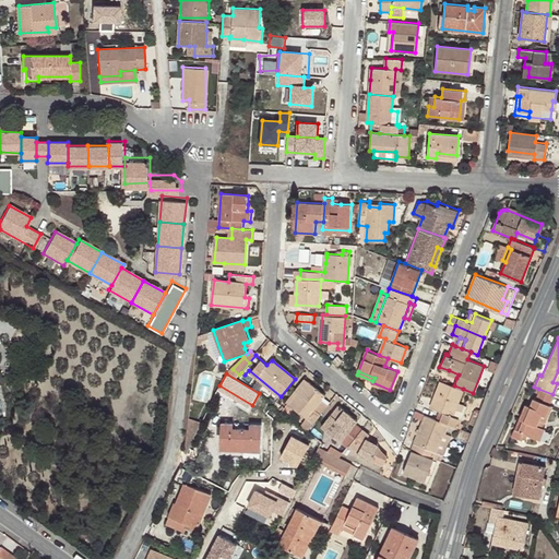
[(305,379),(296,391),(299,393),(308,382),(305,379)]
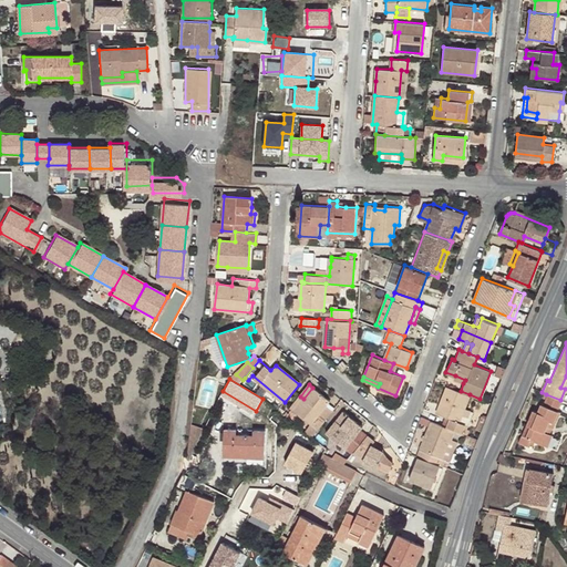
[(454,430),(465,434),(468,425),(465,424),(460,422),(465,406),(470,394),(461,391),(447,385),(436,412),(449,418),(445,426),(454,430)]
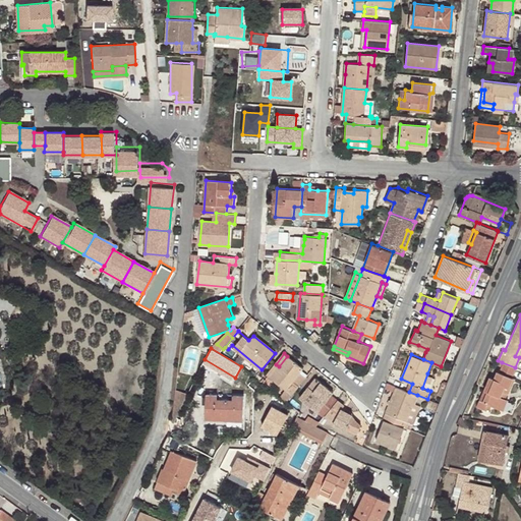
[(293,395),(306,378),(300,372),(303,368),(287,356),(279,366),(276,364),(268,374),(293,395)]
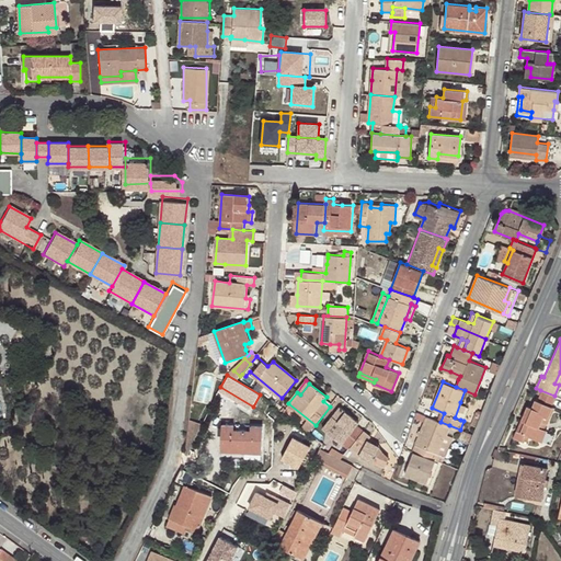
[(551,405),(554,396),(540,390),(537,399),(536,399),(531,407),(527,405),(517,432),(526,435),(541,442),(547,431),(540,427),(541,424),(546,426),(554,407),(551,405)]
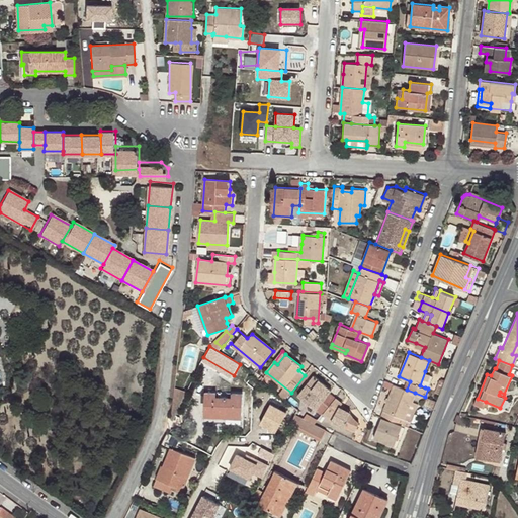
[(420,385),(425,387),(431,374),(425,371),(420,385)]
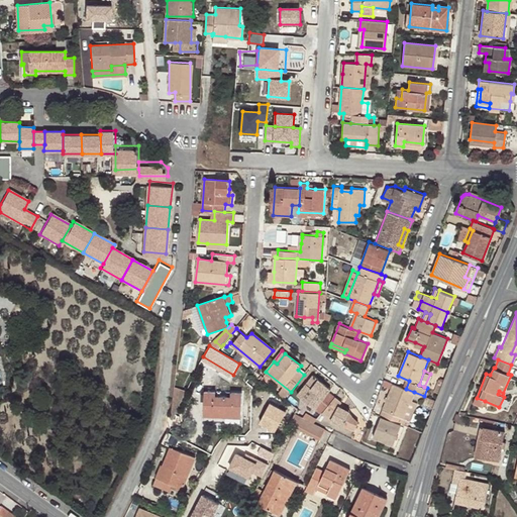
[(322,412),(334,397),(329,393),(331,389),(313,375),(297,395),(321,414),(322,412)]
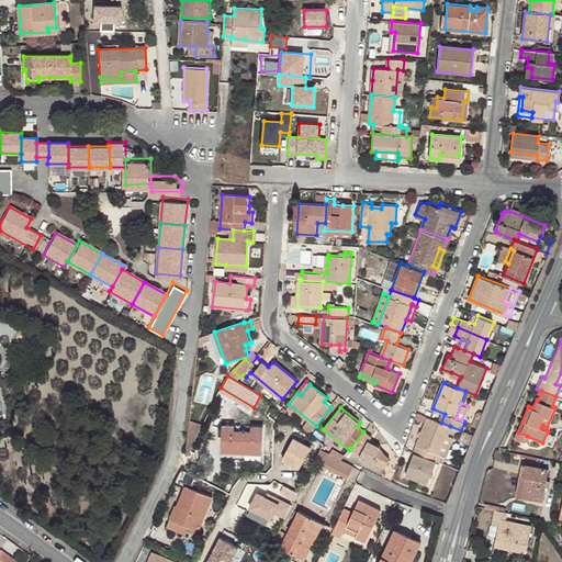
[(428,417),(414,451),(442,463),(447,457),(439,454),(447,435),(450,426),(441,423),(428,417)]
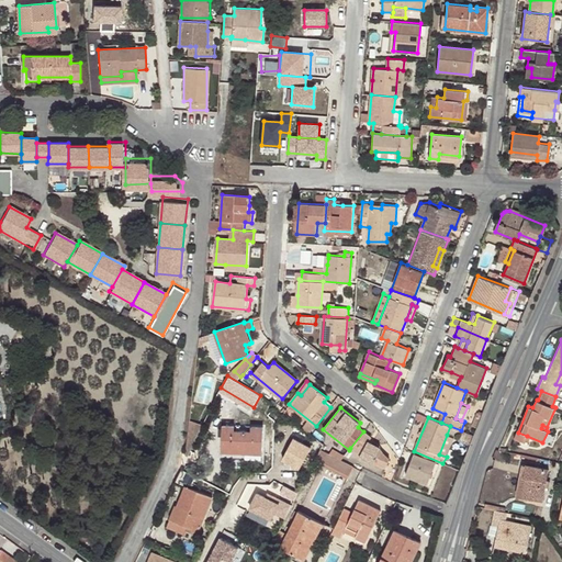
[(202,427),(190,420),(186,460),(202,427)]
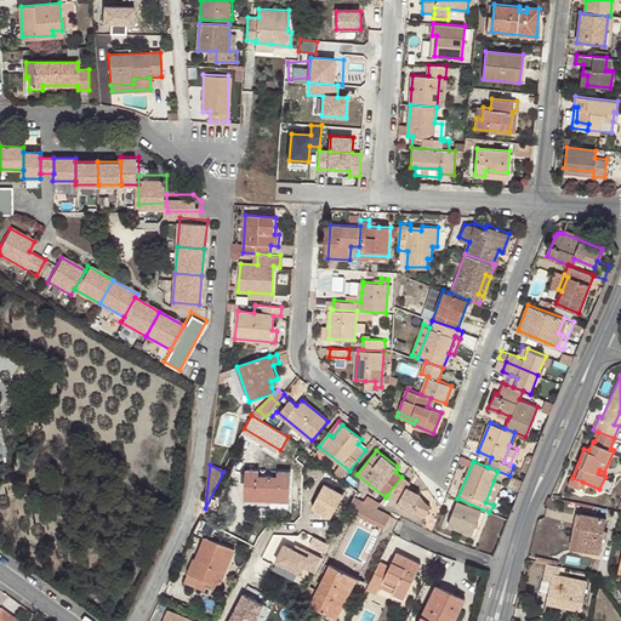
[(245,500),(290,502),(291,472),(279,471),(278,477),(260,477),(261,469),(246,469),(245,500)]
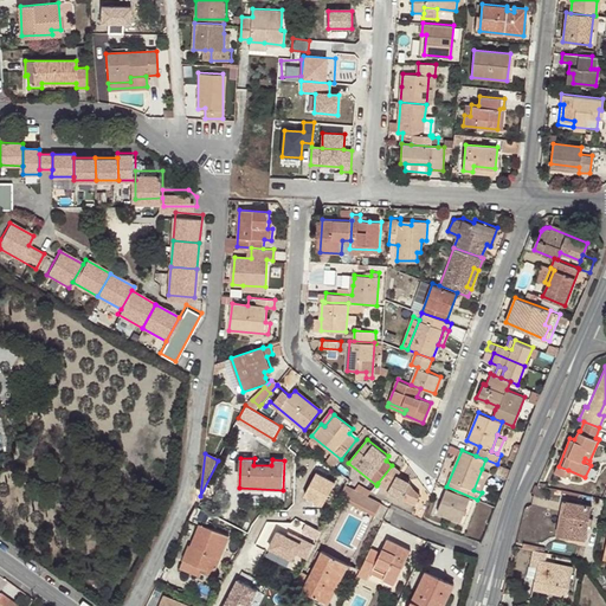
[(400,471),(392,465),(378,483),(388,491),(406,501),(417,505),(420,495),(414,490),(411,482),(398,476),(400,471)]
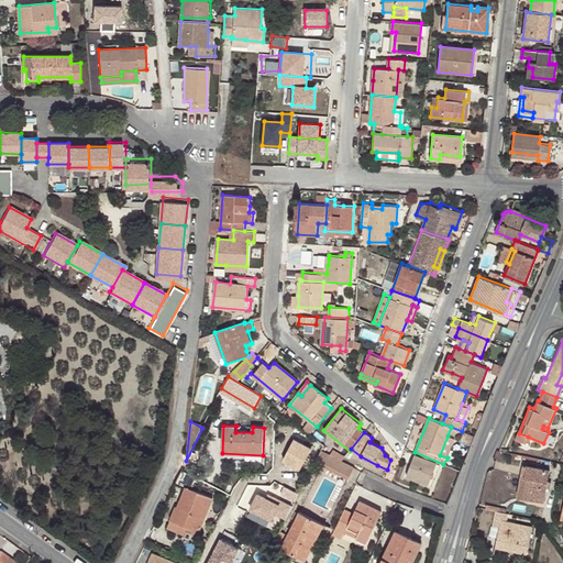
[(526,443),(528,437),(519,433),(517,439),(526,443)]
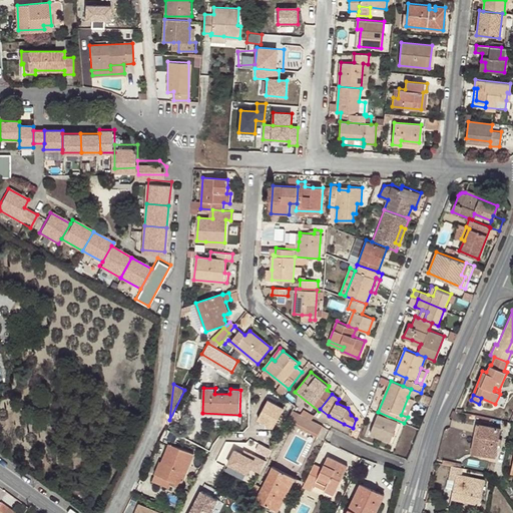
[(415,400),(408,397),(401,415),(408,417),(415,400)]
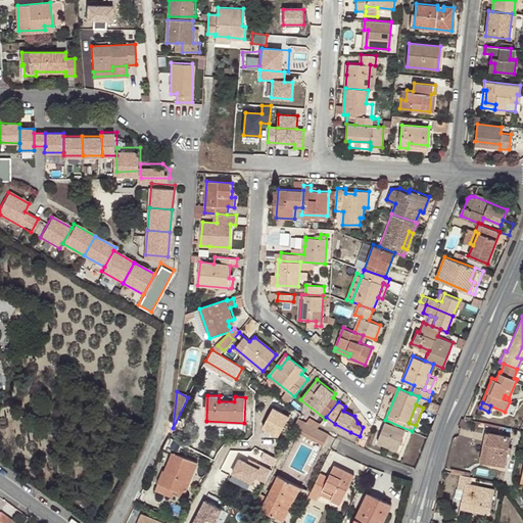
[(329,434),(318,428),(298,419),(292,430),(323,445),(329,434)]
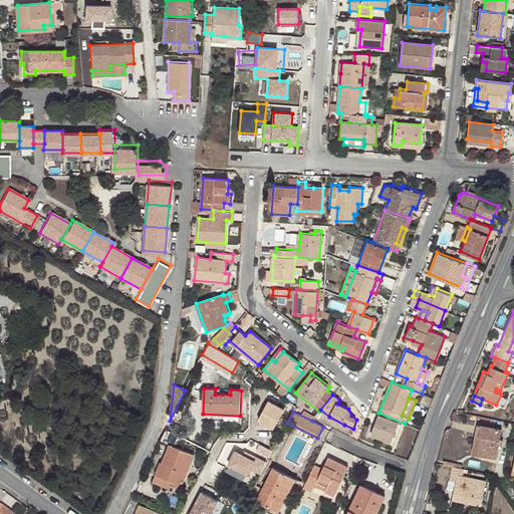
[(370,434),(391,442),(399,423),(378,415),(370,434)]
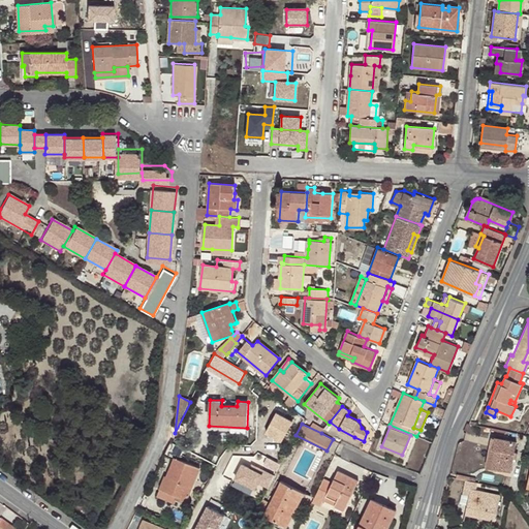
[(495,438),(492,448),(495,449),(491,467),(510,471),(517,442),(495,438)]
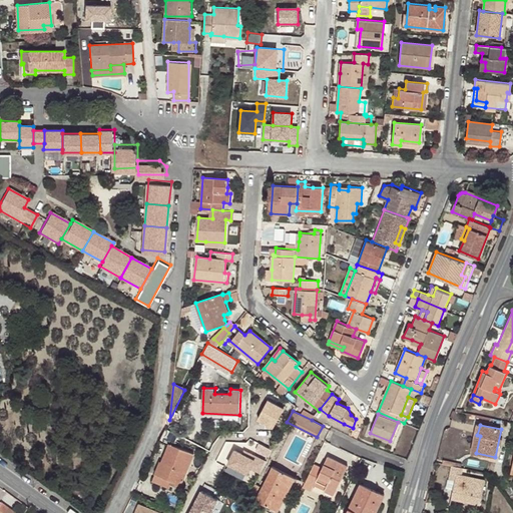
[(179,435),(165,428),(159,441),(168,445),(161,462),(159,462),(154,474),(170,481),(169,484),(171,485),(178,488),(193,454),(174,445),(179,435)]
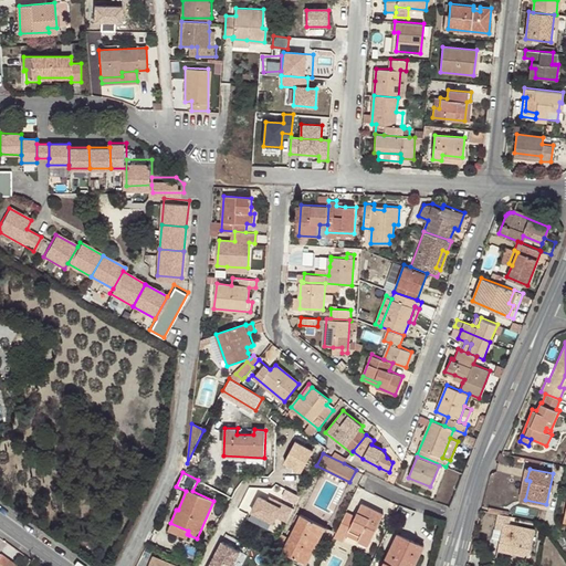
[(261,491),(248,519),(280,534),(293,506),(261,491)]
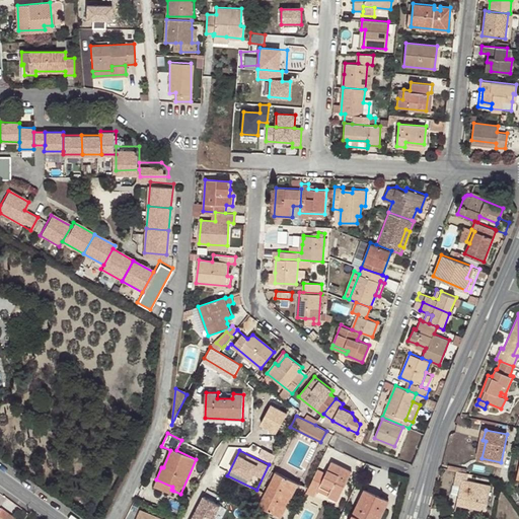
[(317,469),(306,493),(314,497),(317,491),(319,486),(329,492),(327,496),(337,500),(352,471),(331,461),(326,472),(317,469)]
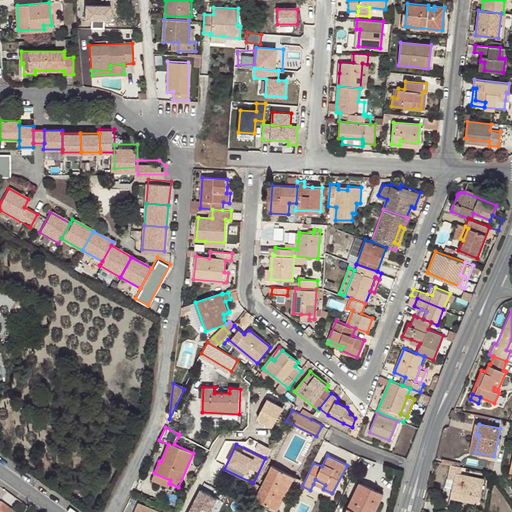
[(457,466),(450,464),(447,478),(454,480),(450,494),(479,500),(483,479),(456,472),(457,466)]
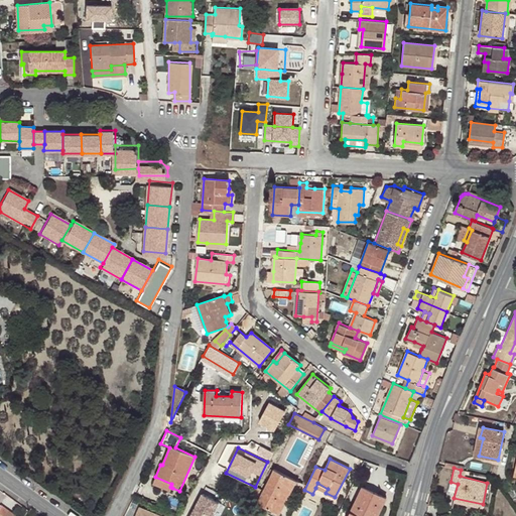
[(257,503),(272,511),(278,500),(281,502),(293,479),(275,470),(257,503)]
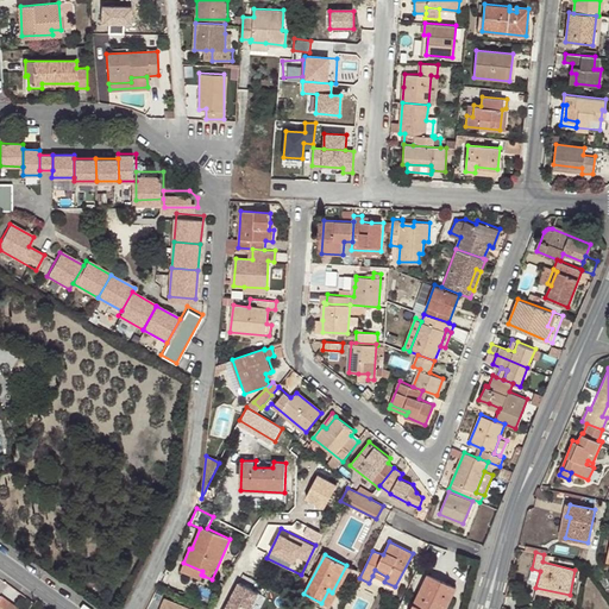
[(202,571),(183,563),(180,571),(201,581),(203,576),(201,575),(202,571)]
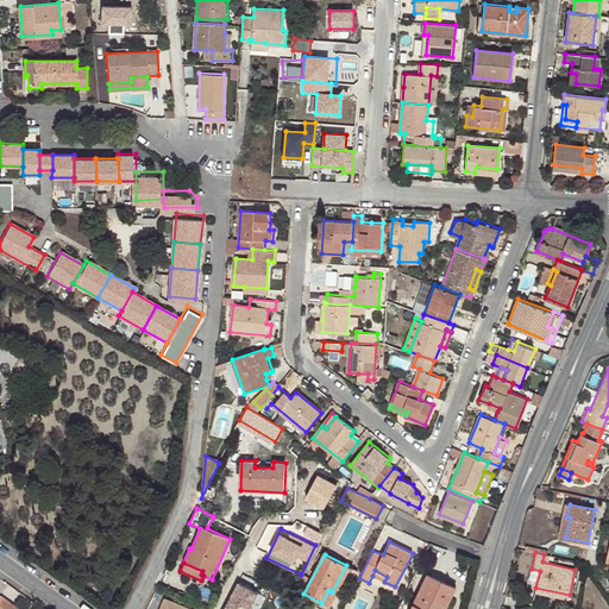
[(332,592),(336,594),(350,567),(346,565),(332,592)]
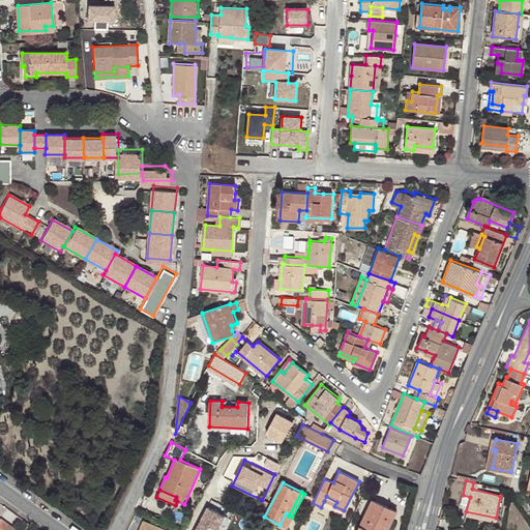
[(324,501),(334,506),(336,502),(326,496),(324,501)]
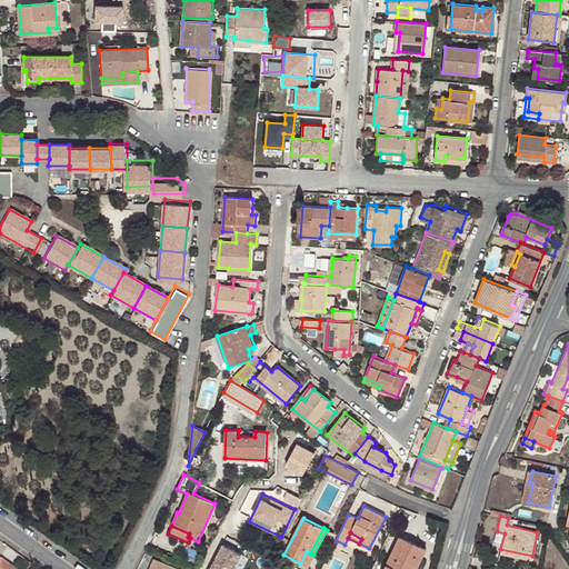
[(383,568),(416,568),(426,549),(400,537),(383,568)]
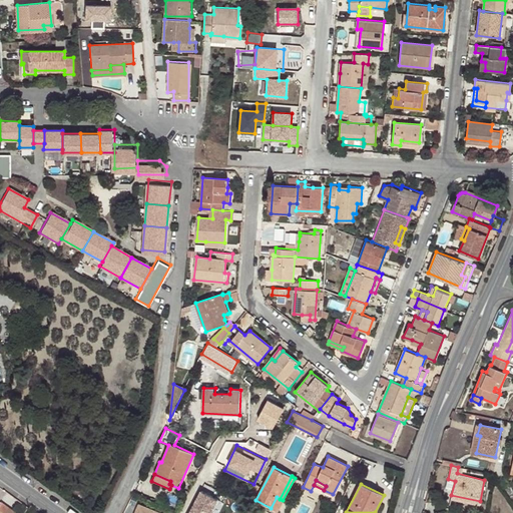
[(210,512),(217,499),(200,490),(192,506),(205,512),(210,512)]
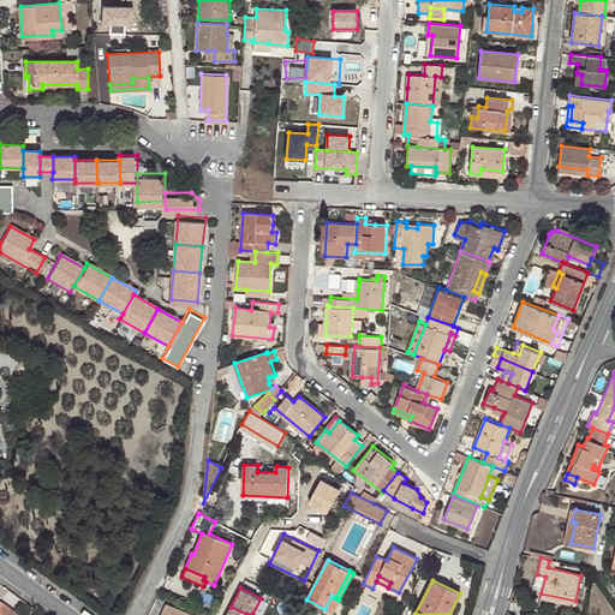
[(332,596),(324,609),(333,613),(339,599),(335,598),(332,596)]
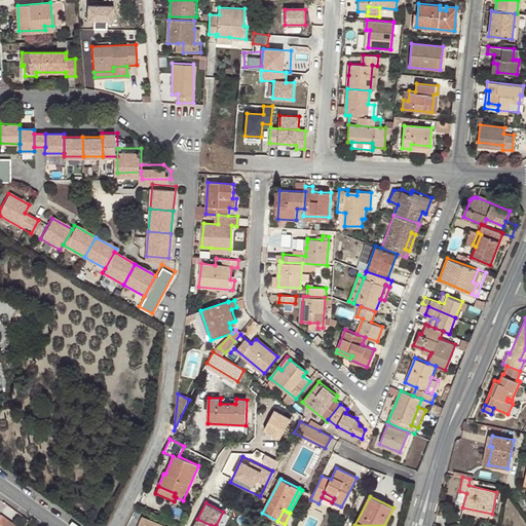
[(13,525),(14,525),(0,515),(0,514),(0,525),(13,525)]
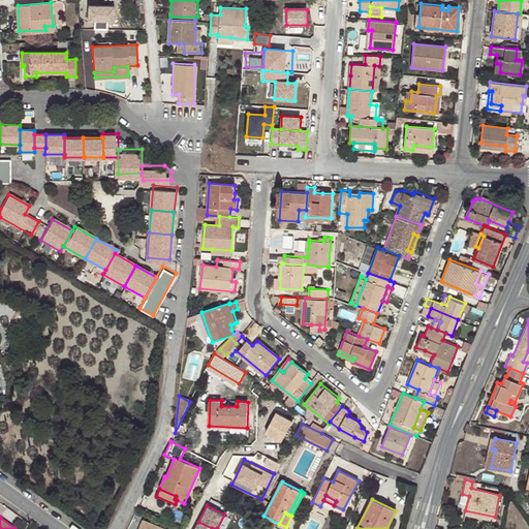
[(168,528),(143,519),(137,528),(168,528)]
